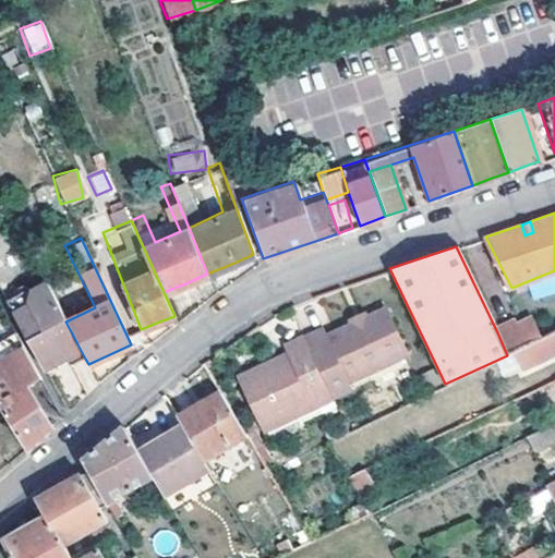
[(23,288),(2,298),(36,358),(45,374),(55,370),(57,360),(64,356),(70,367),(85,359),(65,322),(47,286),(34,292),(23,288)]
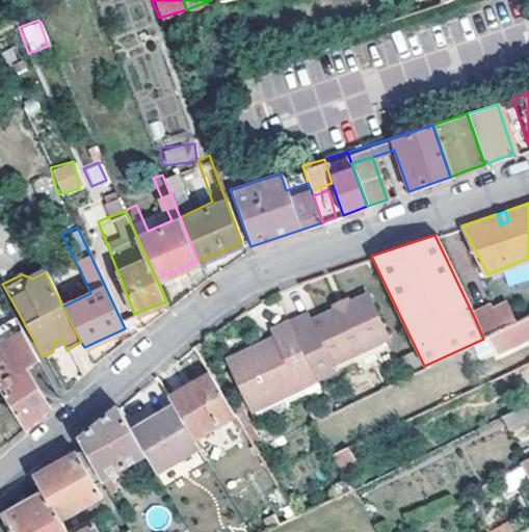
[(314,376),(315,378),(334,369),(331,364),(386,337),(363,293),(345,302),(332,308),(309,318),(305,312),(287,320),(314,376)]
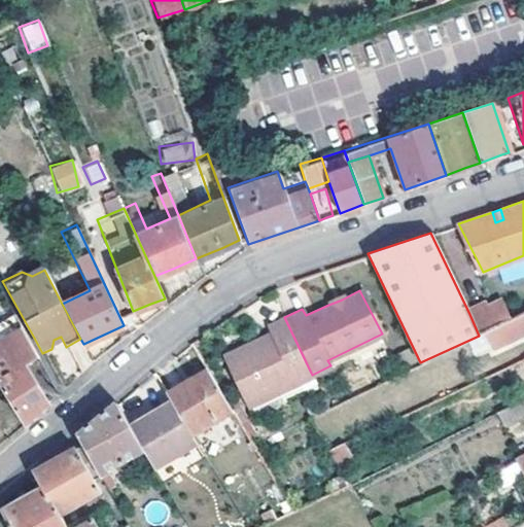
[(328,305),(342,300),(340,294),(327,301),(328,305)]
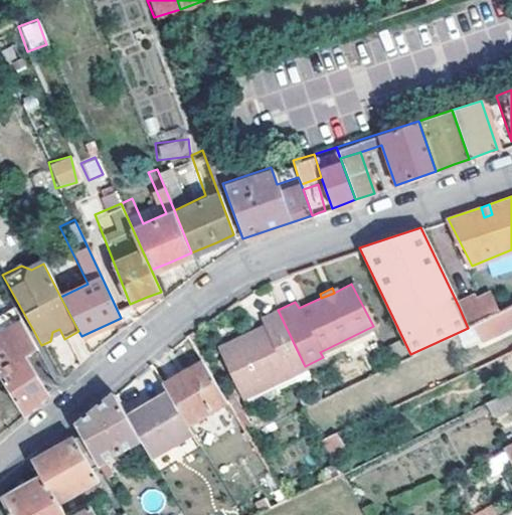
[(477,298),(459,307),(468,328),(475,325),(499,314),(492,297),(479,303),(477,298)]
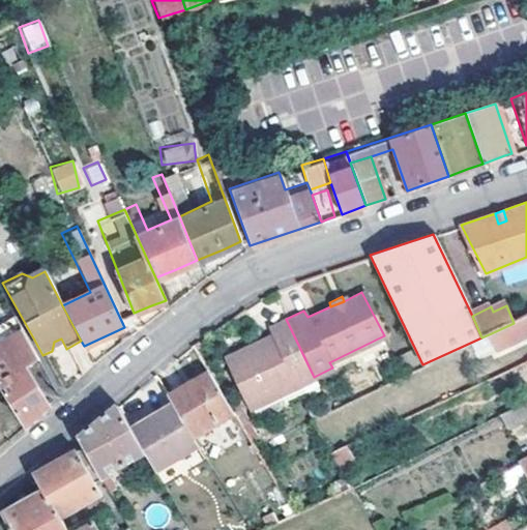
[(526,316),(514,323),(489,334),(505,370),(518,363),(526,359),(526,316)]
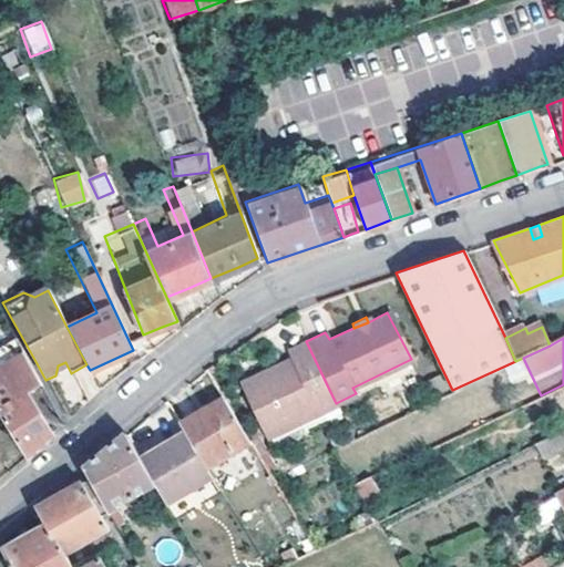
[(288,351),(293,359),(295,364),(244,391),(267,436),(335,401),(306,341),(288,351)]
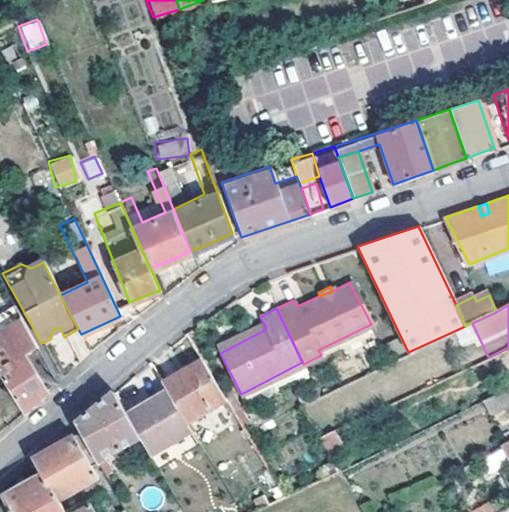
[(0,330),(19,319),(15,312),(0,320),(0,330)]
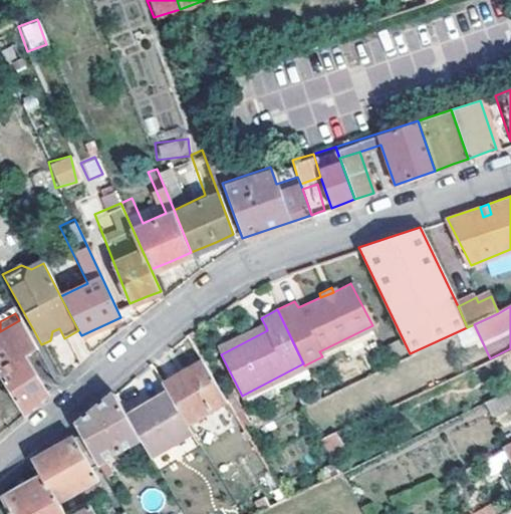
[(19,355),(33,346),(19,320),(0,331),(0,380),(20,414),(41,394),(42,393),(19,355)]
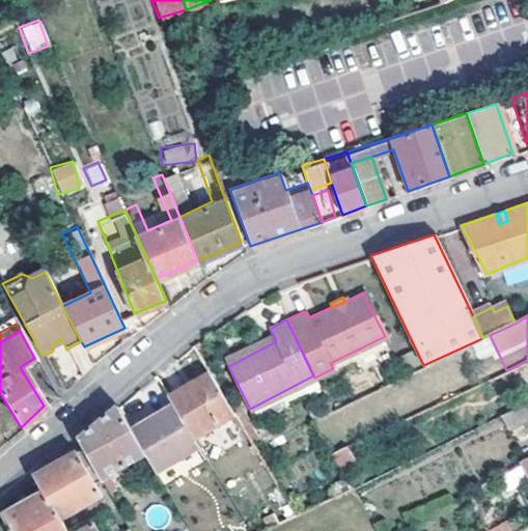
[(276,341),(274,336),(225,361),(228,366),(276,341)]
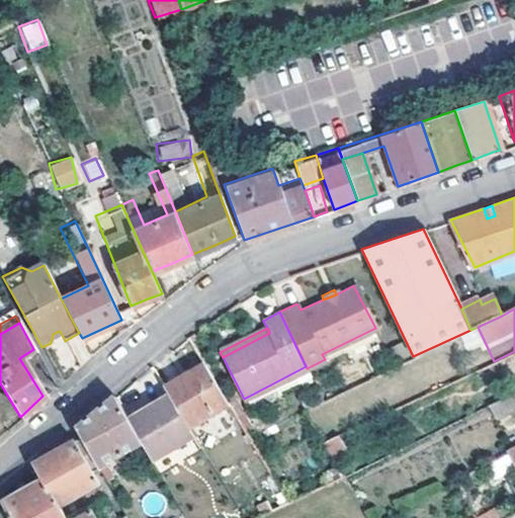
[(514,351),(506,355),(514,374),(514,373),(514,351)]
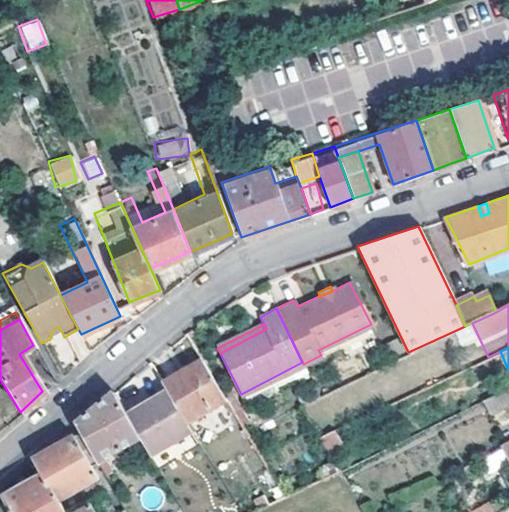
[(164,388),(184,422),(224,398),(200,358),(161,383),(164,388)]
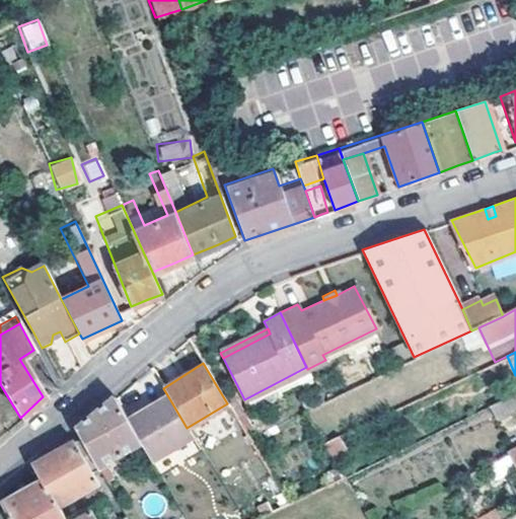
[(515,391),(496,401),(514,441),(515,439),(515,391)]
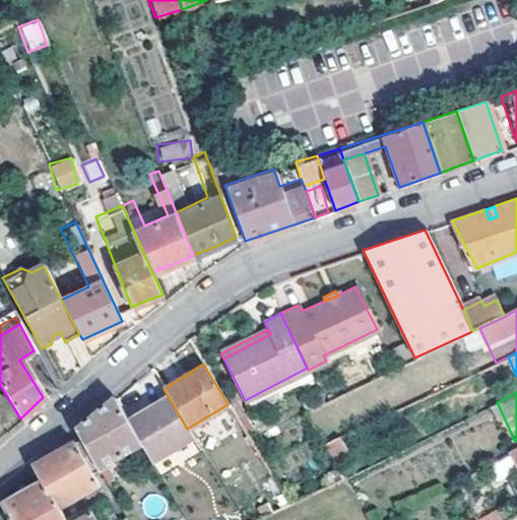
[(192,437),(187,429),(167,394),(147,405),(150,411),(128,425),(138,442),(150,462),(192,437)]
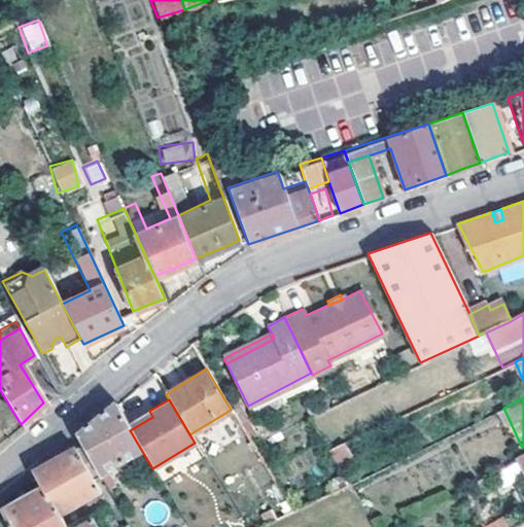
[(127,425),(114,403),(93,421),(75,436),(80,446),(96,472),(103,468),(140,448),(130,430),(127,425)]
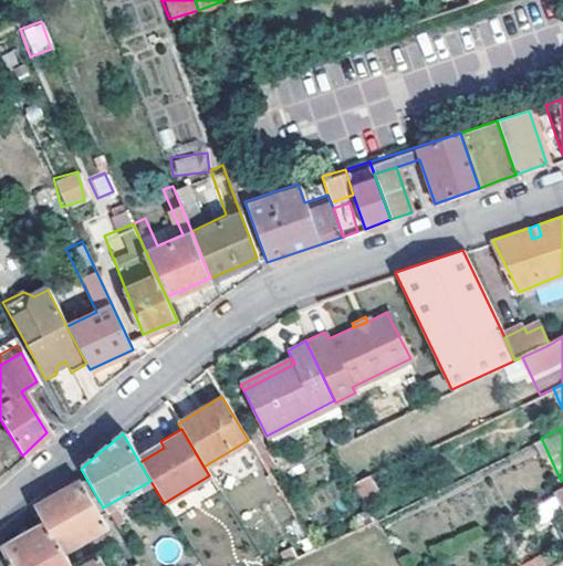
[(164,448),(160,441),(136,457),(139,462),(164,448)]
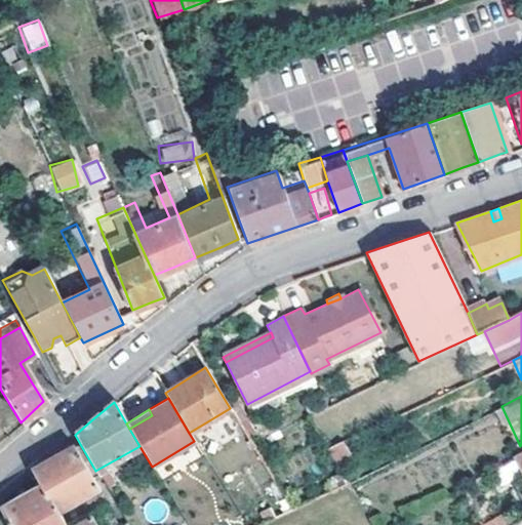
[(54,512),(62,509),(95,489),(87,476),(95,471),(80,444),(31,472),(40,487),(54,512)]
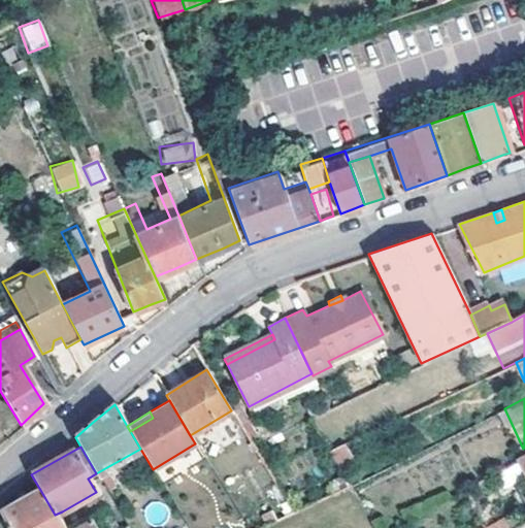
[(484,527),(506,527),(524,518),(524,457),(464,491),(484,527)]
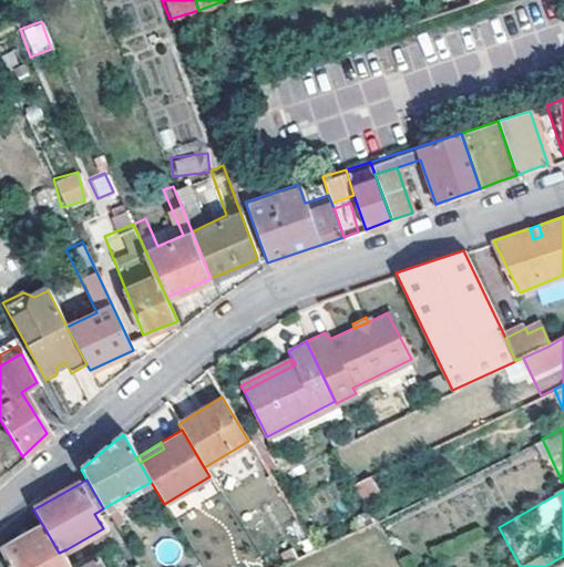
[(111,504),(103,508),(112,525),(120,519),(111,504)]
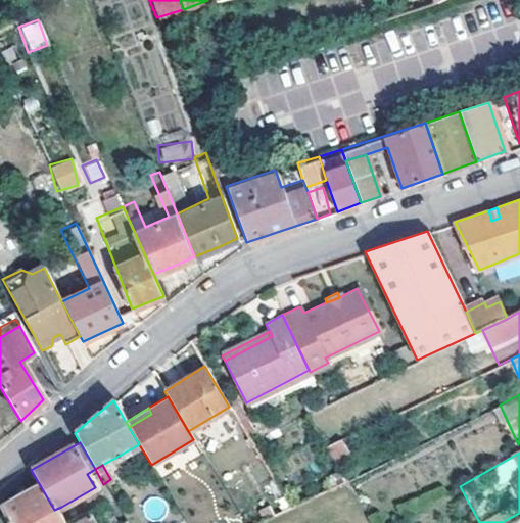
[(8,522),(60,522),(54,510),(40,485),(0,507),(8,522)]
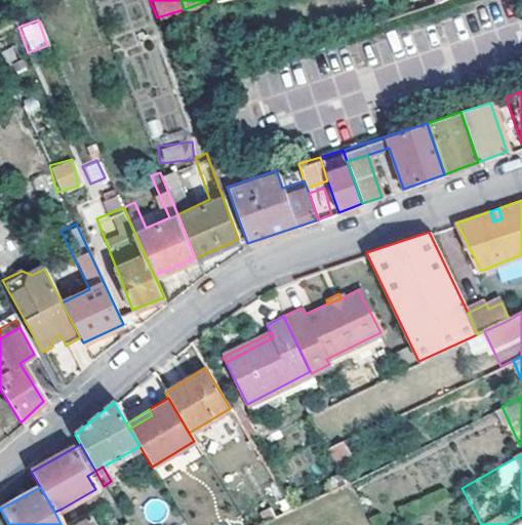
[(54,512),(61,524),(71,524),(69,520),(62,509),(54,512)]
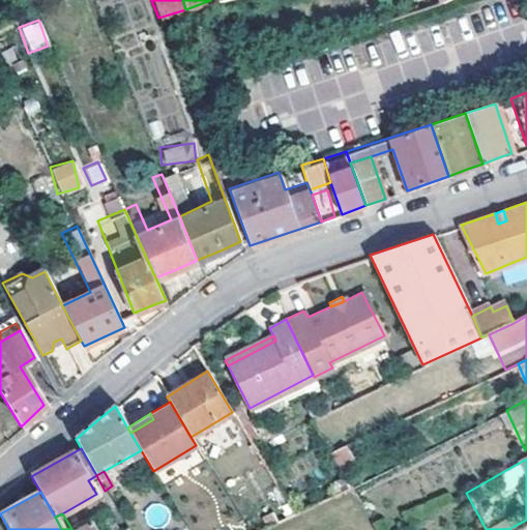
[(126,529),(124,526),(117,529),(92,529),(89,523),(93,521),(90,514),(69,525),(71,529),(126,529)]
